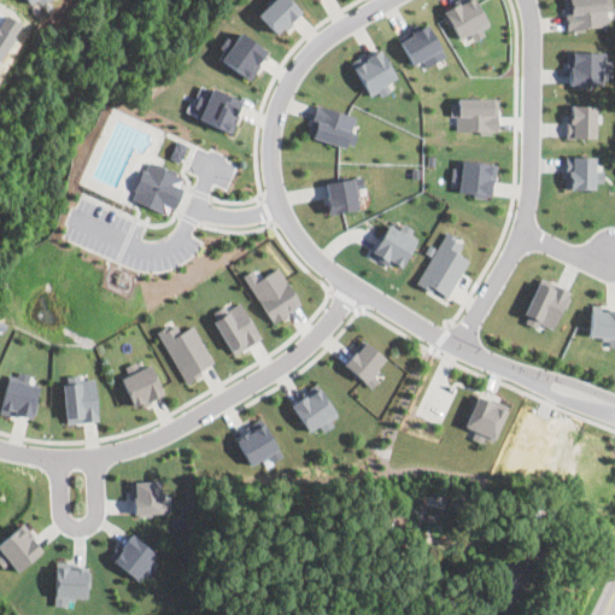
[(274,0),(258,15),(279,36),(303,13),(291,0),(274,0)]
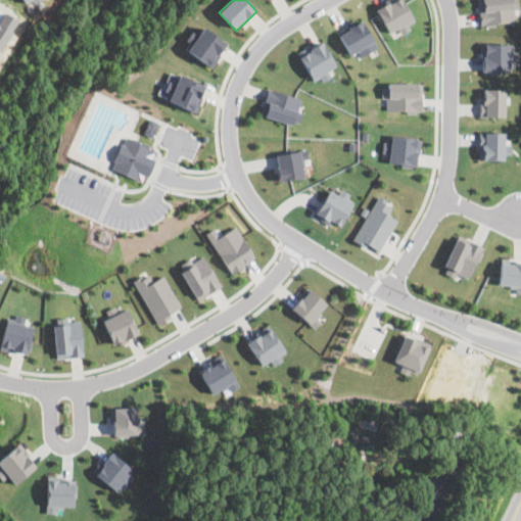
[(418,26),(403,0),(391,0),(377,8),(393,39),(418,26)]
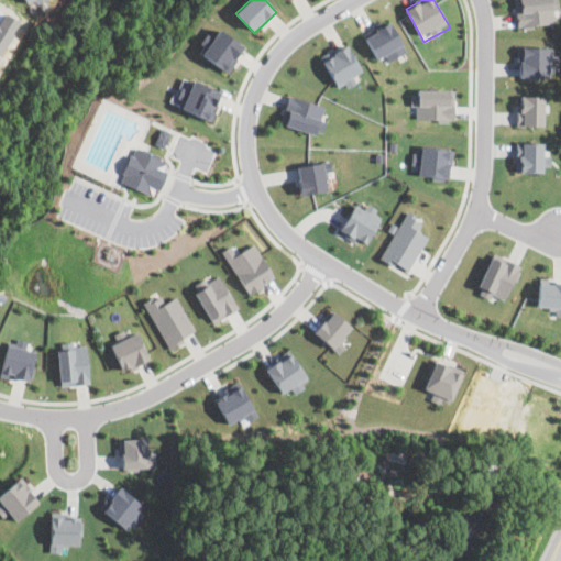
[(556,24),(554,11),(559,11),(558,0),(515,0),(518,28),(556,24)]
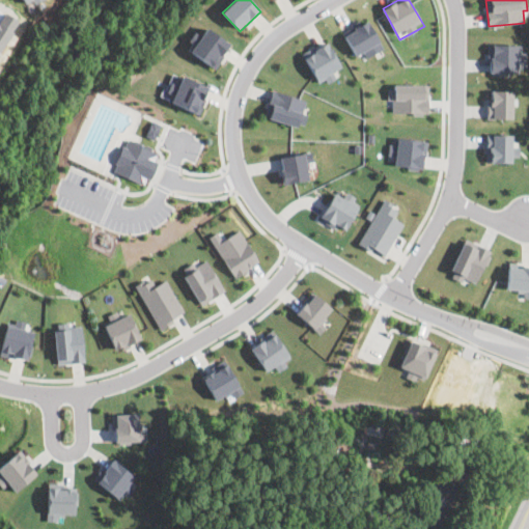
[(384,50),(368,20),(342,32),(356,57),(365,52),(368,58),(384,50)]
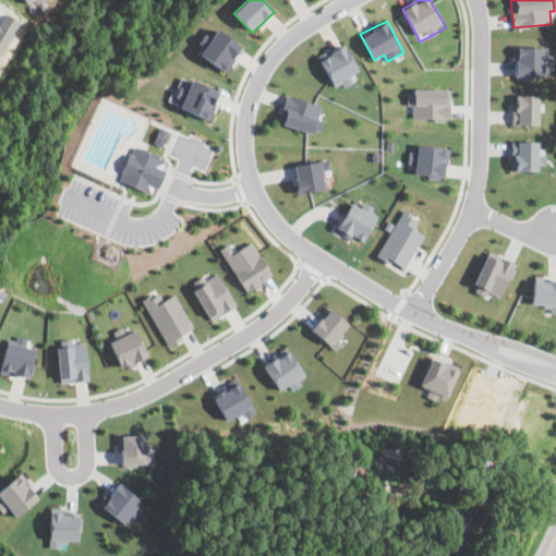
[(205,34),(198,44),(203,47),(198,53),(226,73),(243,47),(218,29),(212,39),(205,34)]
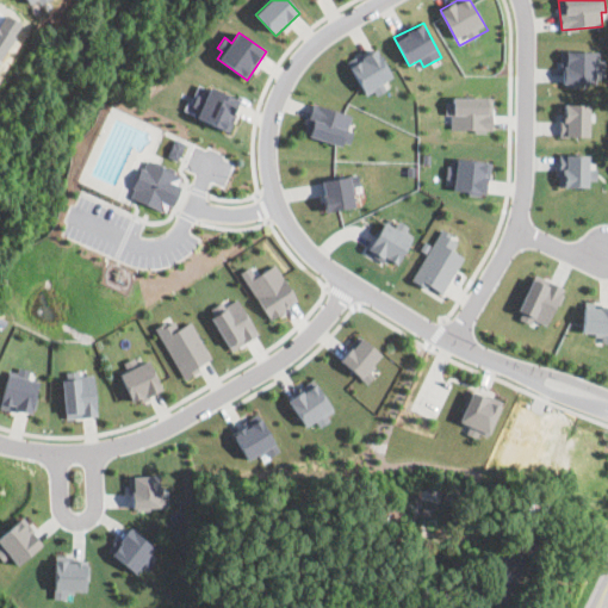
[(348,62),(367,99),(396,85),(376,48),(348,62)]
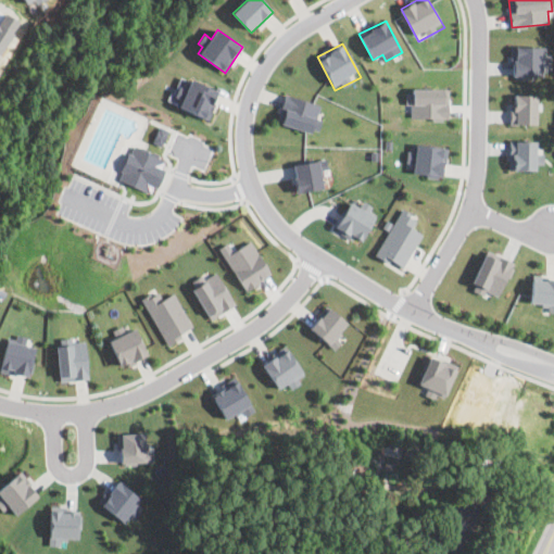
[(543,48),(513,47),(513,77),(543,77),(543,67),(551,67),(552,57),(543,57),(543,48)]
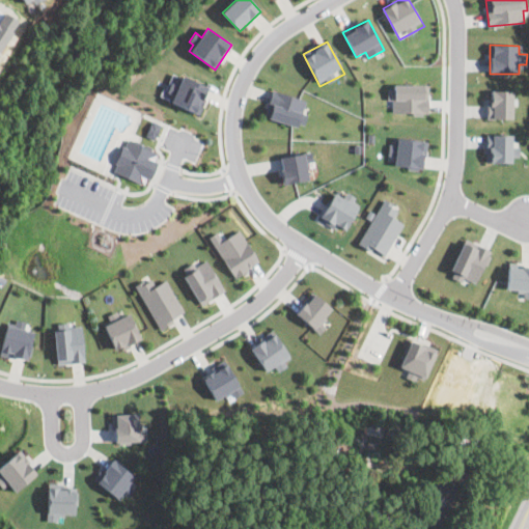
[(163,99),(198,114),(210,88),(175,73),(163,99)]
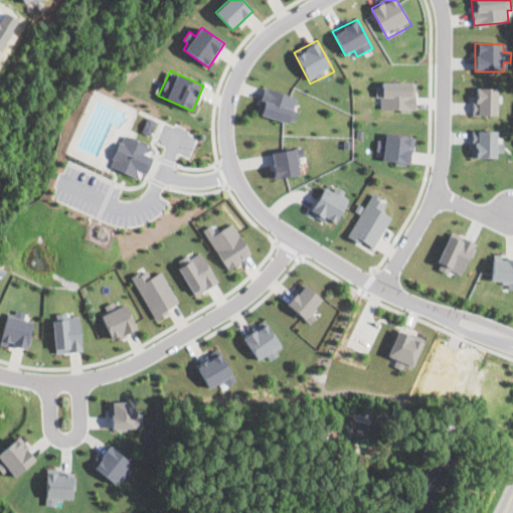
[(381,110),(416,111),(417,83),(383,82),(383,87),(377,87),(376,97),(382,98),(381,110)]
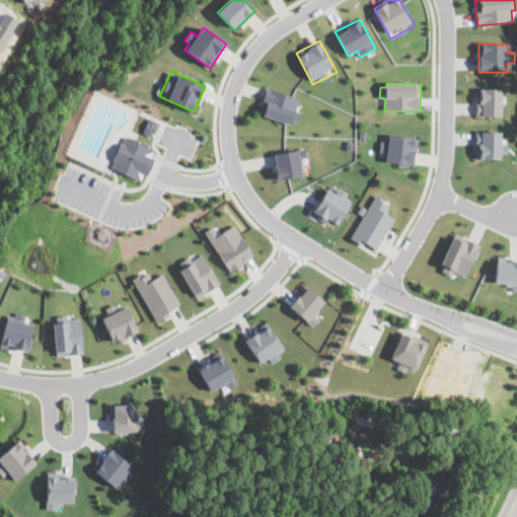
[(297,125),(303,99),(267,89),(260,115),(297,125)]
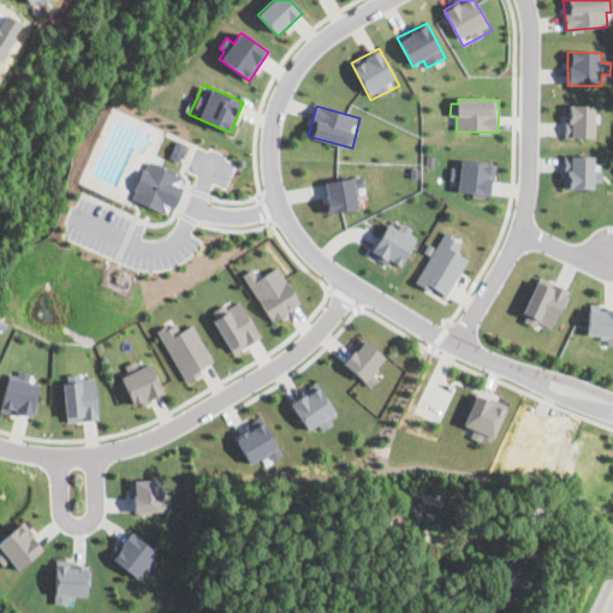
[(595,138),(595,106),(566,106),(566,138),(595,138)]
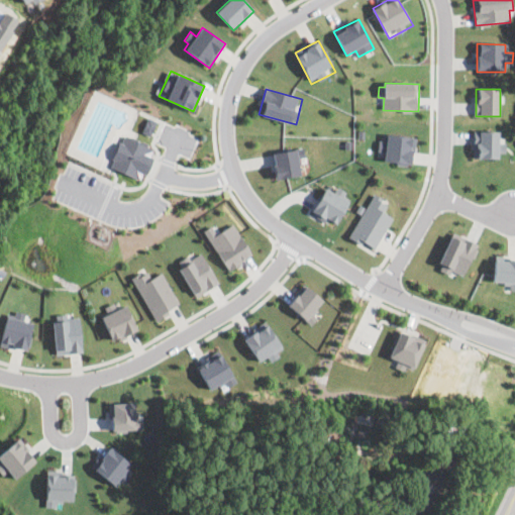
[(143,133),(152,137),(159,122),(148,118),(143,133)]
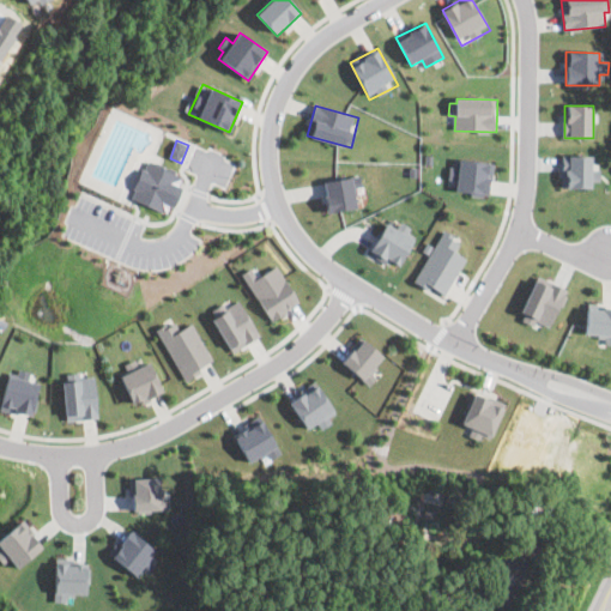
[(562,188),(592,189),(593,182),(600,182),(602,170),(593,170),(593,156),(563,156),(562,188)]
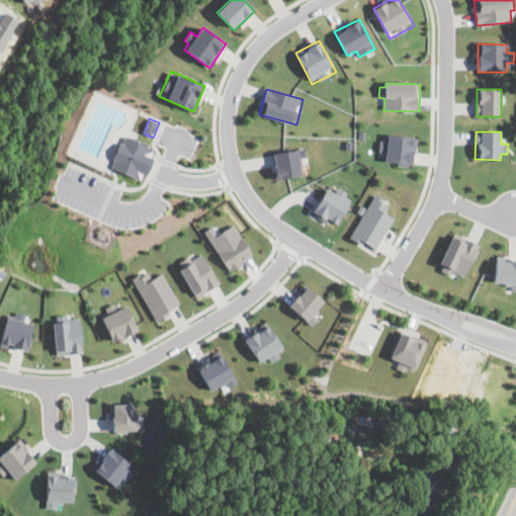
[(111,169),(144,182),(158,147),(125,134),(111,169)]
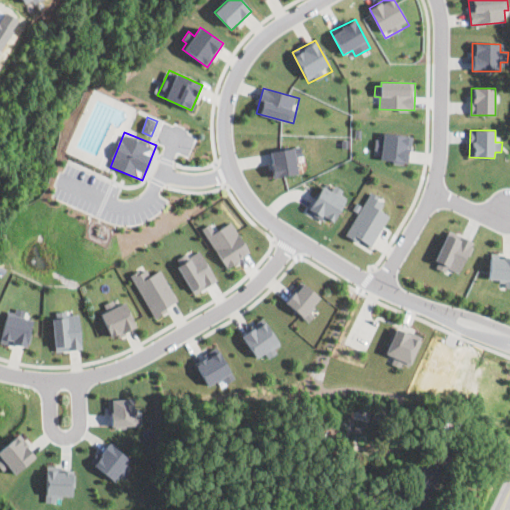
[(381,162),(408,164),(409,151),(412,152),(413,136),(382,133),(382,140),(376,140),(375,150),(382,150),(381,162)]
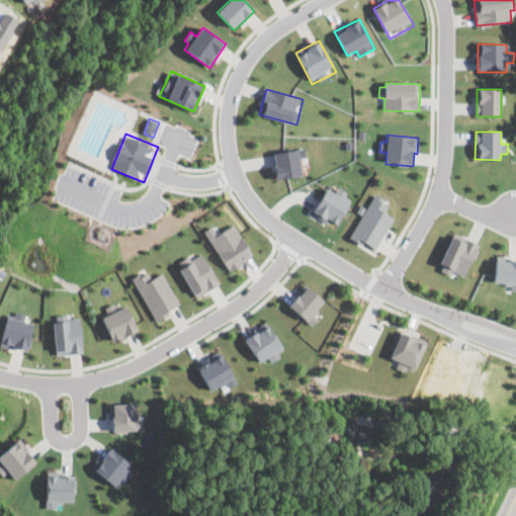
[(278,180),(302,176),(297,150),(273,154),(278,180)]
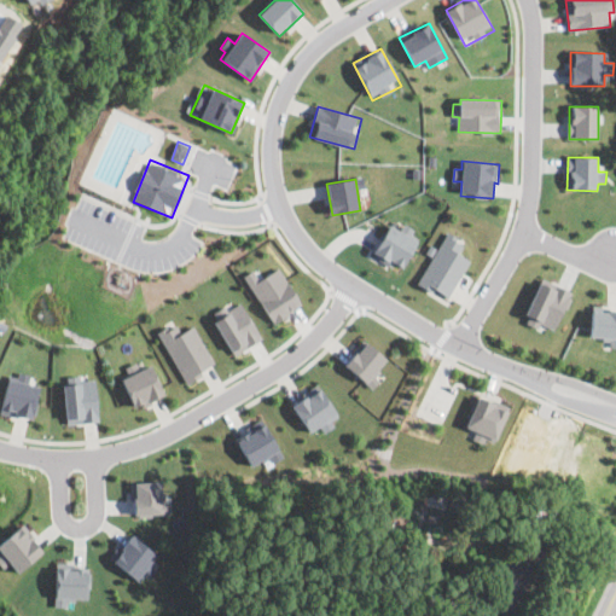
[(394,220),(375,256),(402,271),(422,236),(394,220)]
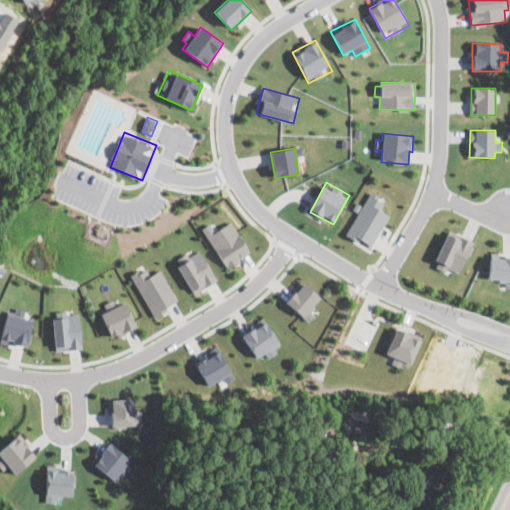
[(372,249),(390,216),(381,211),(386,201),(370,192),(347,235),(372,249)]
